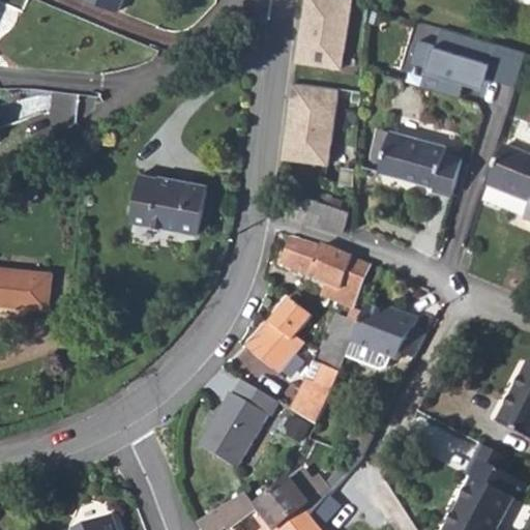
[(94,0),(116,8),(119,0),(94,0)]
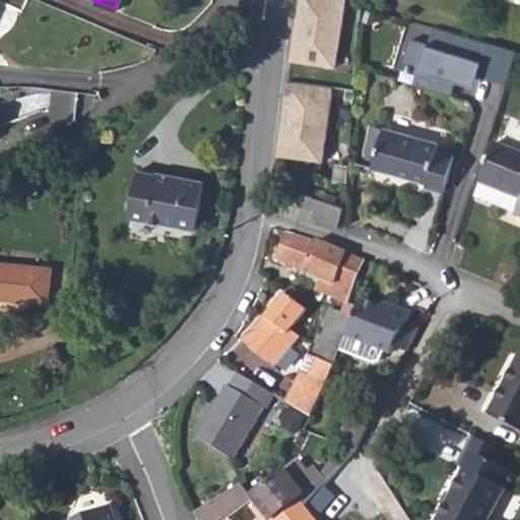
[(342,0),(298,0),(293,34),(296,35),(293,60),(333,65),(342,0)]
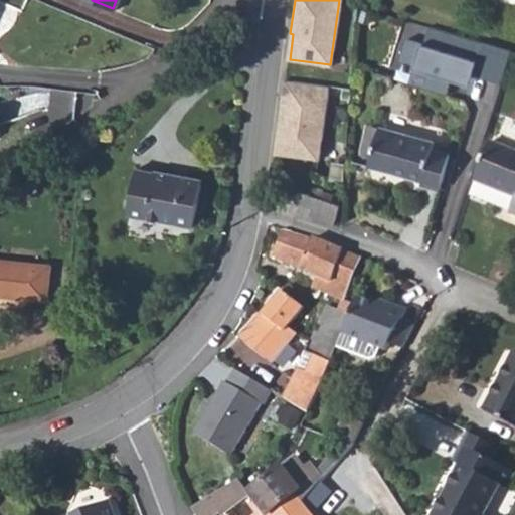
[(407,63),(402,82),(447,95),(452,80),(460,56),(477,62),(473,75),(503,84),(513,52),(421,26),(416,43),(399,39),(393,59),(407,63)]
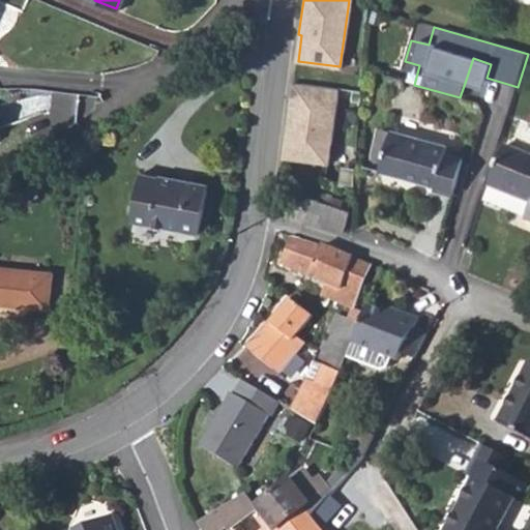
[(473,58),(465,83),(483,89),(487,78),(491,64),(473,58)]
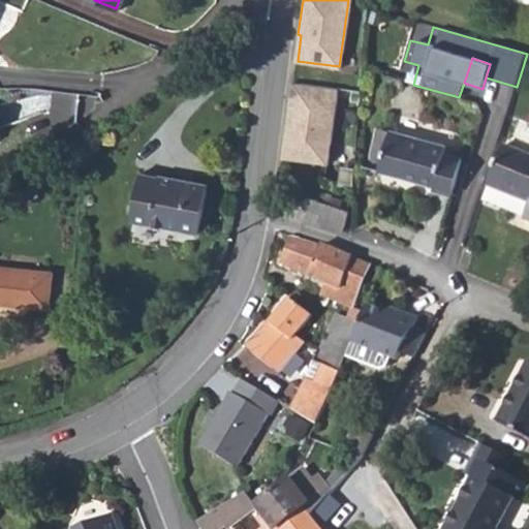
[(337,88),(290,82),(286,128),(289,128),(286,159),(329,164),(337,88)]
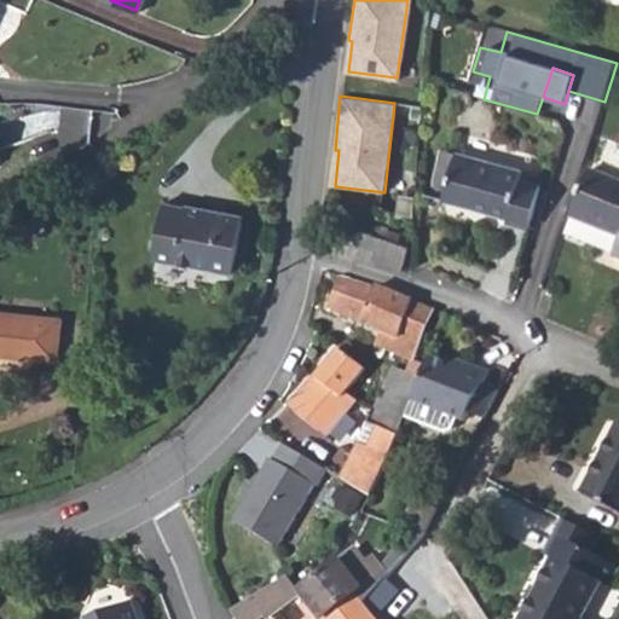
[(460,148),(447,192),(510,212),(512,212),(510,217),(532,224),(543,181),(522,175),(525,167),(460,148)]
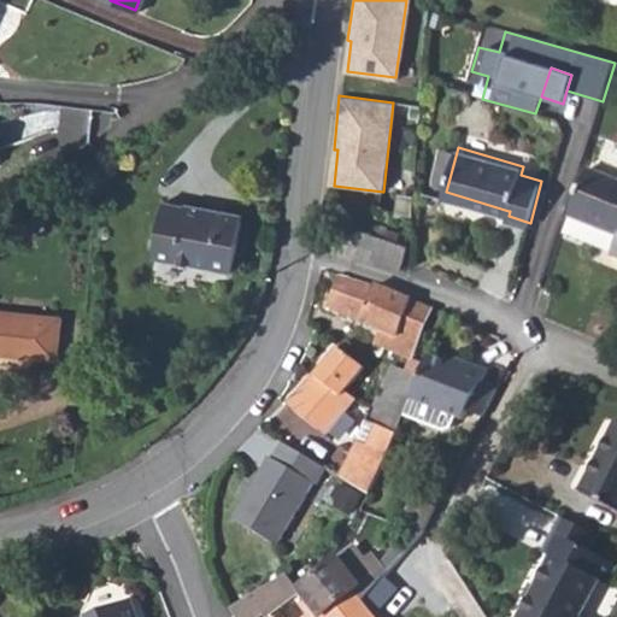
[(616,175),(591,165),(571,211),(616,230),(616,242),(613,252),(616,253),(616,175)]
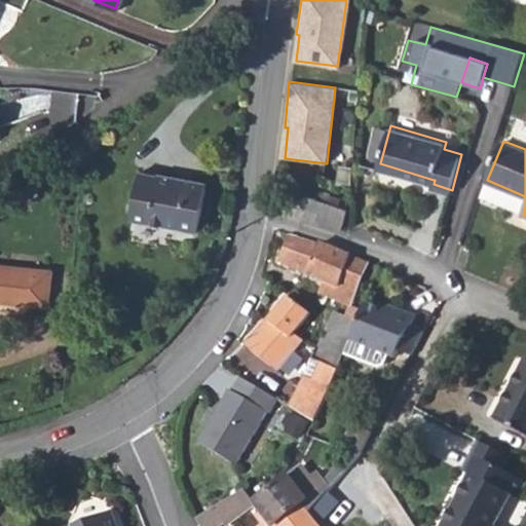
[(141,175),(127,220),(190,237),(204,189),(157,176),(156,179),(141,175)]
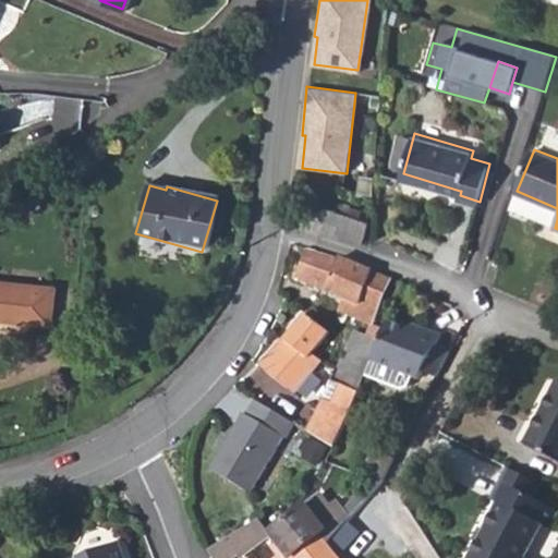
[(325,207),(317,231),(361,244),(367,220),(325,207)]
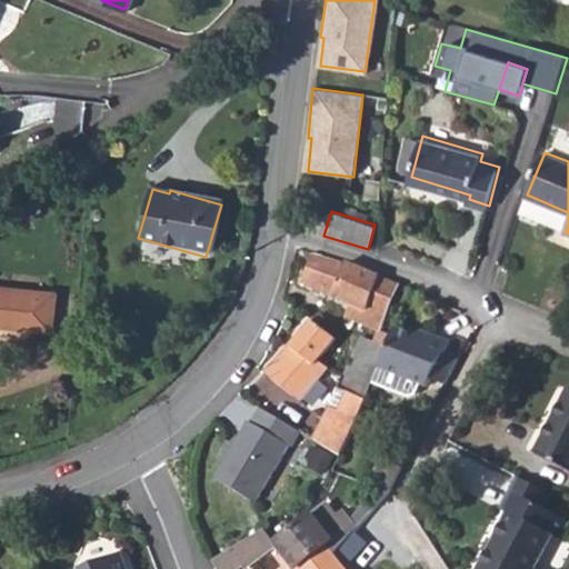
[(313,250),(301,279),(349,300),(366,307),(363,315),(381,321),(395,279),(313,250)]
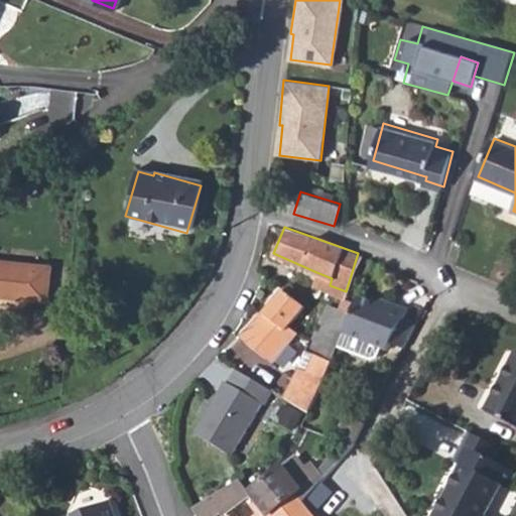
[(49,268),(0,261),(0,292),(45,297),(49,268)]
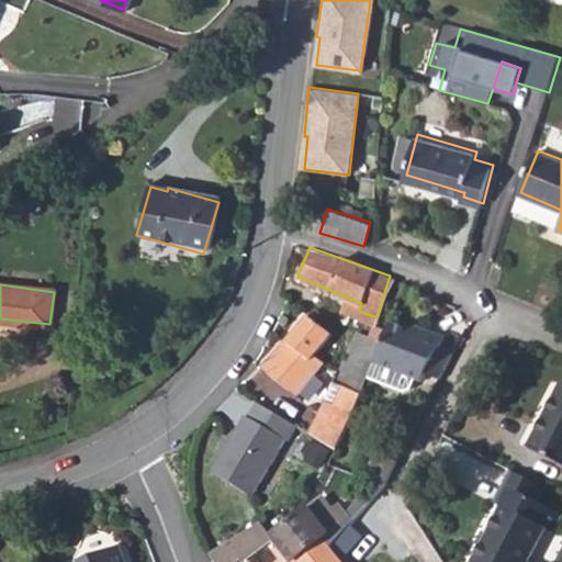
[(345,296),(340,308),(374,323),(377,317),(359,311),(361,303),(345,296)]
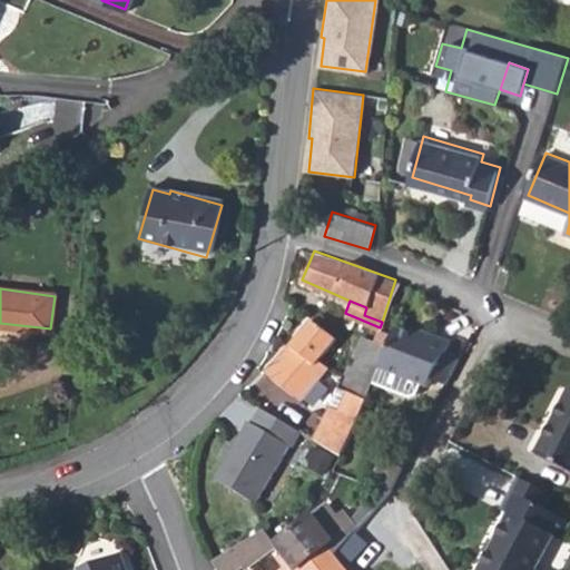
[(335,337),(311,320),(266,374),(302,402),(331,365),(320,356),(335,337)]
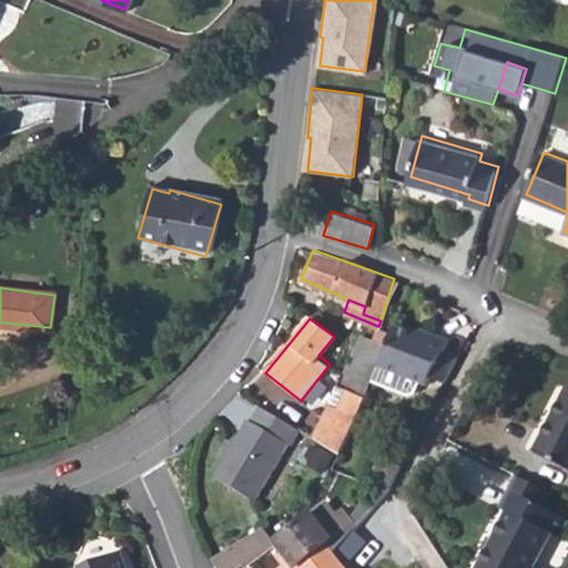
[(389,332),(376,366),(371,381),(399,392),(409,391),(413,382),(422,386),(427,377),(442,353),(448,341),(430,335),(428,340),(393,325),(389,332)]
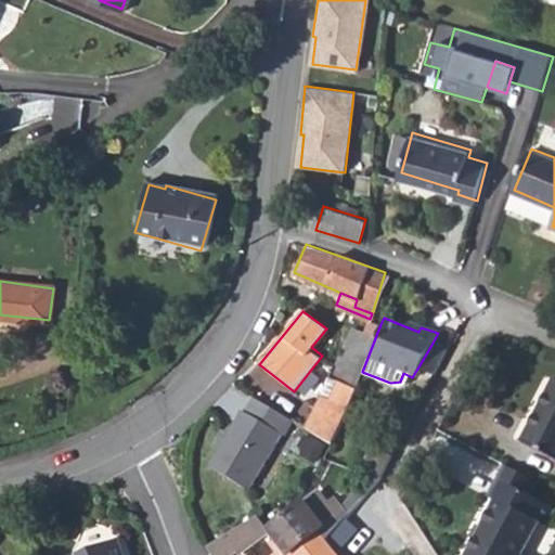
[(338,365),(333,378),(339,383),(356,389),(368,358),(381,324),(370,319),(366,331),(362,331),(355,327),(345,348),(338,365)]
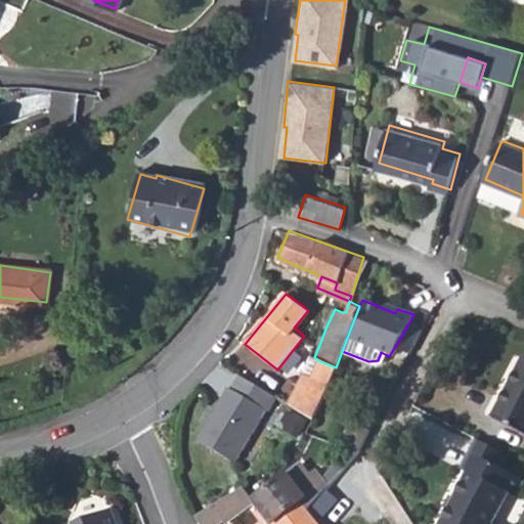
[(407,325),(394,348),(407,353),(420,331),(407,325)]
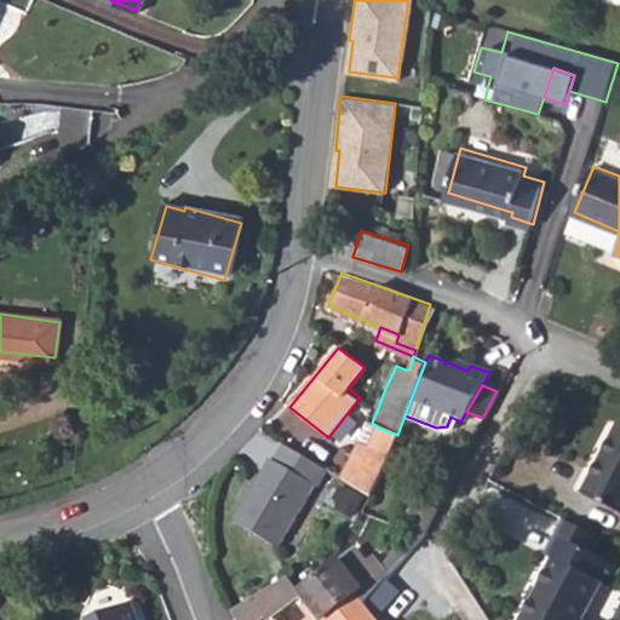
[(619,423),(616,422),(581,491),(619,511),(619,423)]
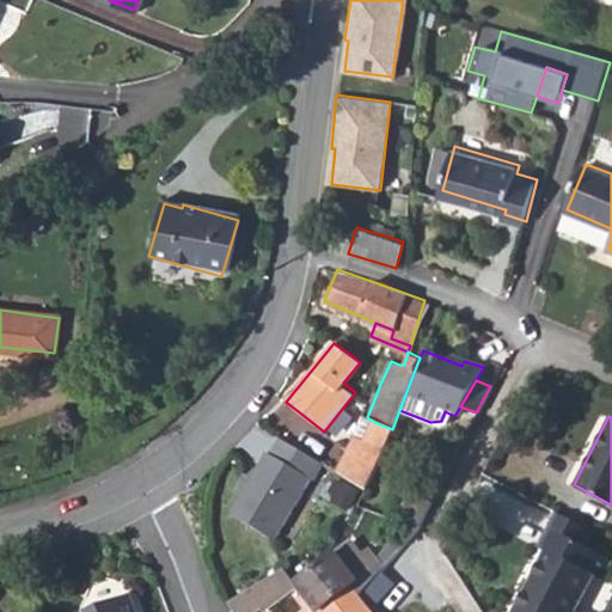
[(357,439),(335,471),(365,489),(392,429),(374,422),(362,441),(357,439)]
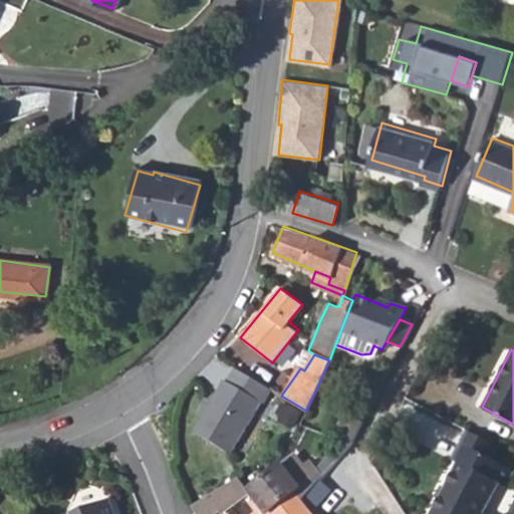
[(270,389),(235,366),(227,379),(224,379),(194,428),(194,430),(230,452),(261,402),(263,403),(270,389)]
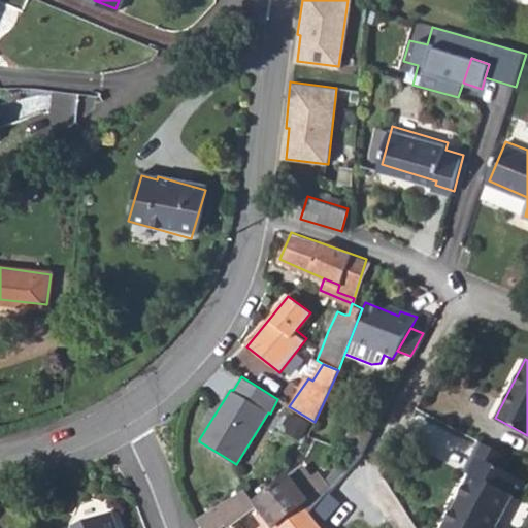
[(340,444),(356,454),(358,451),(366,435),(350,426),(340,444)]
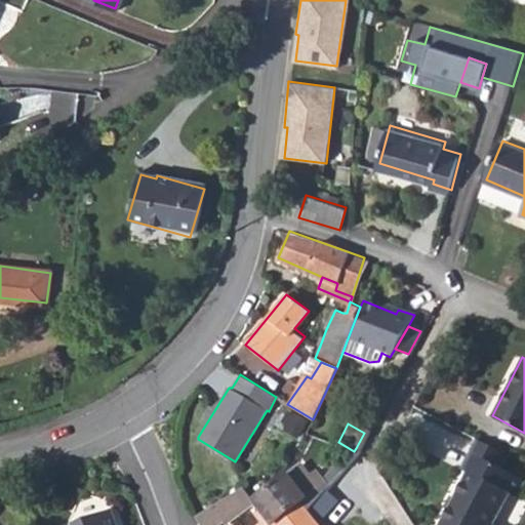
[(472,438),(456,468),(462,471),(472,453),(498,467),(503,455),(472,438)]
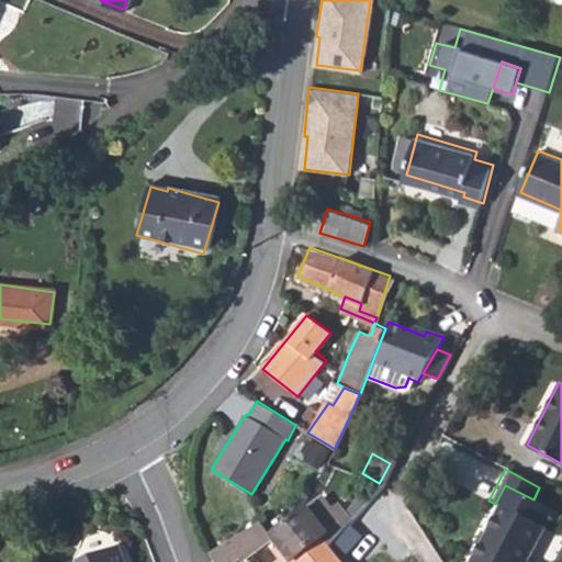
[(505,485),(495,504),(498,506),(469,561),(525,561),(528,558),(542,529),(550,531),(558,512),(534,499),(505,485)]
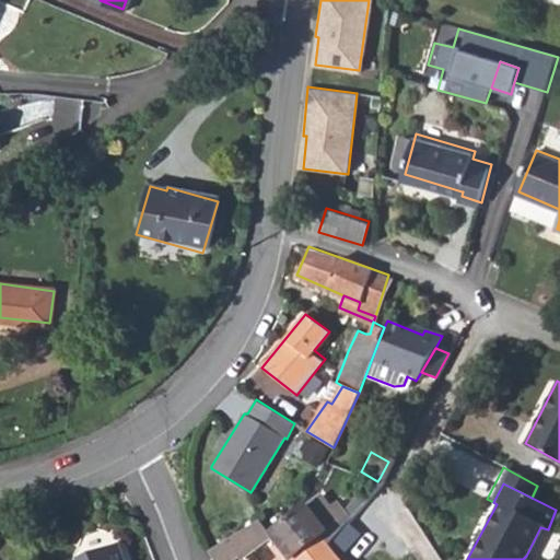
[(299,513),(271,534),(272,536),(291,559),(295,559),(322,539),(329,549),(353,515),(363,502),(353,497),(347,504),(341,511),(336,503),(326,492),(299,513)]
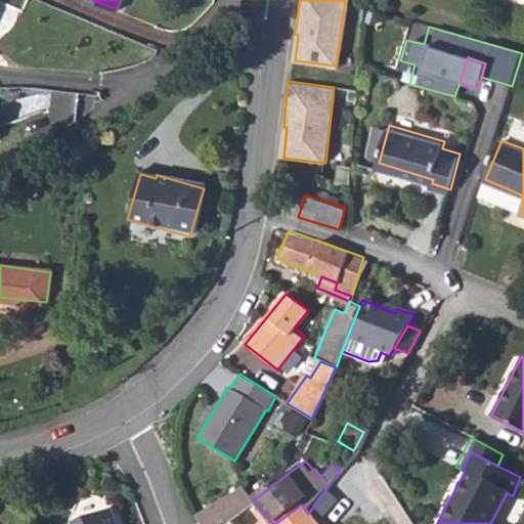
[(320,466),(314,471),(319,478),(324,472),(320,466)]
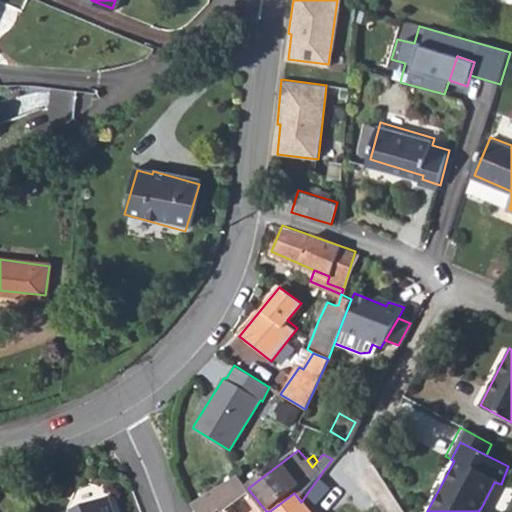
[(238,474),(206,494),(220,511),(249,490),(248,488),(238,474)]
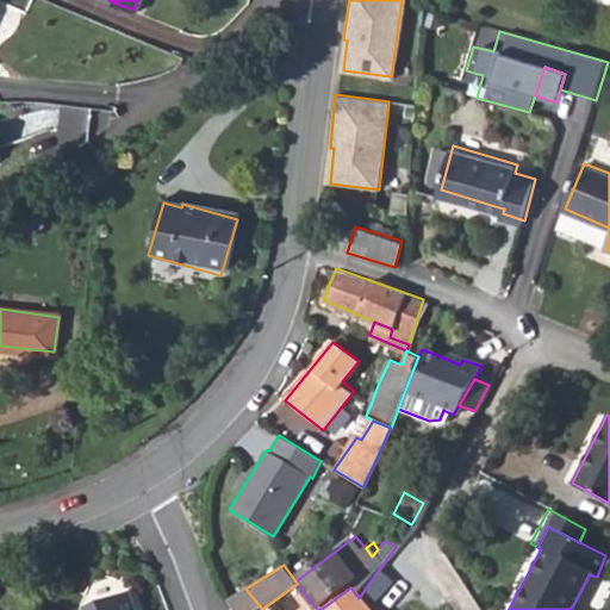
[(350,587),(322,609),(368,609),(359,598),(350,587)]
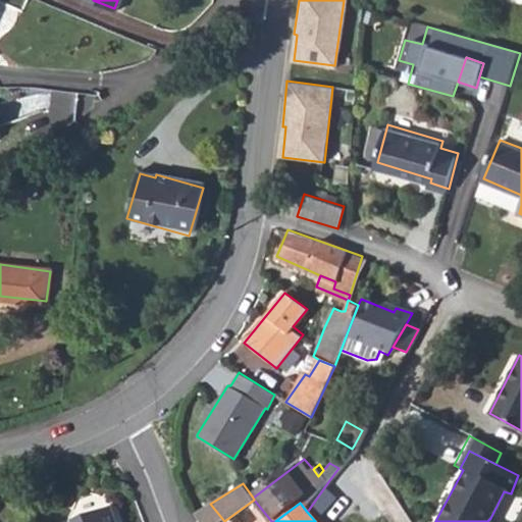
[(222,521),(224,521),(210,504),(195,514),(199,521),(222,521)]
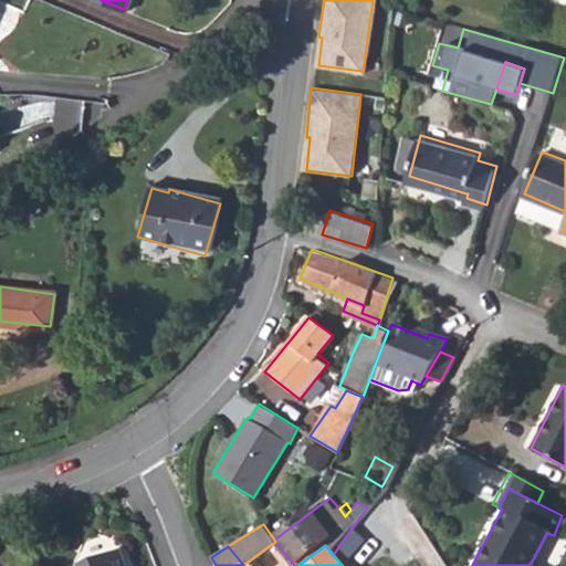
[(122,565),(117,553),(84,565),(122,565)]
